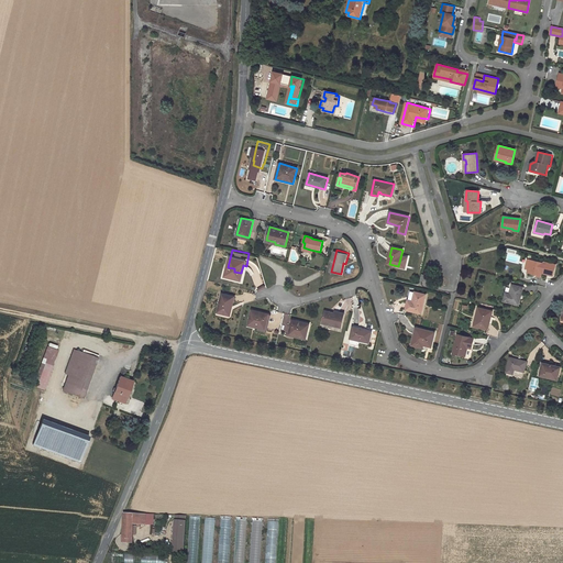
[(544,263),(531,260),(529,269),(528,273),(541,276),(544,263)]
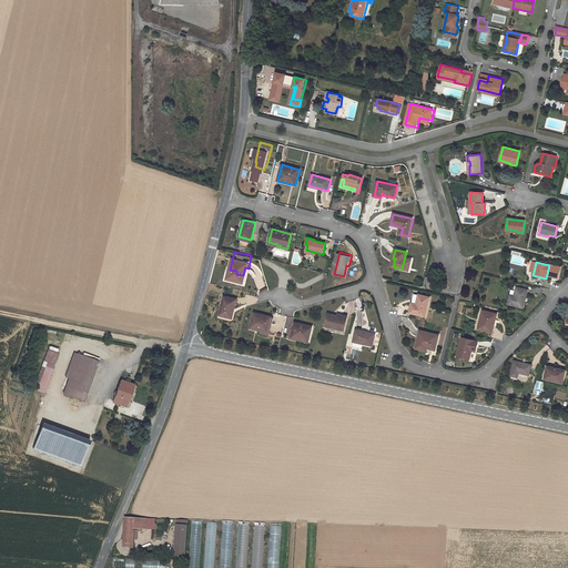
[(528,290),(517,287),(515,296),(513,305),(524,307),(528,290)]
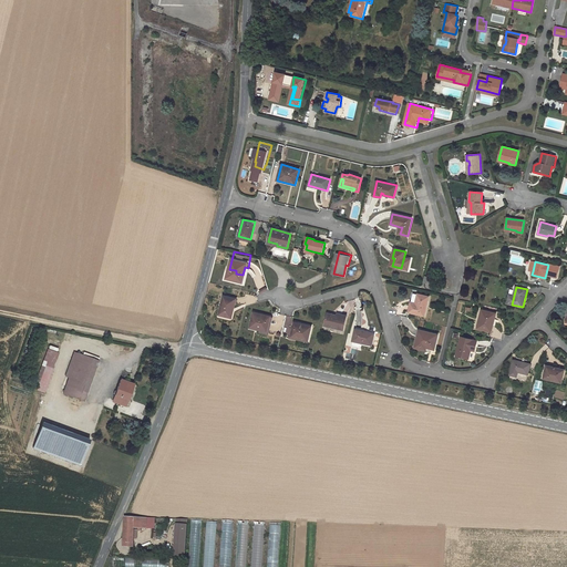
[(241,291),(229,289),(225,307),(236,309),(237,300),(239,301),(241,291)]
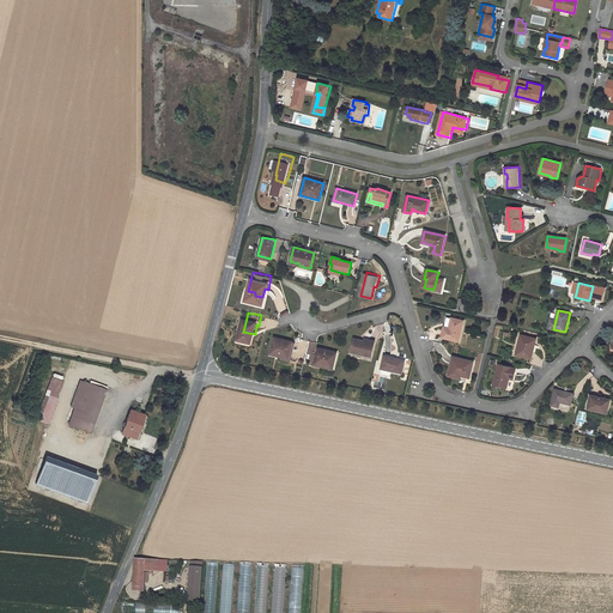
[(463,321),(451,319),(449,328),(449,331),(444,329),(442,337),(459,341),(463,321)]
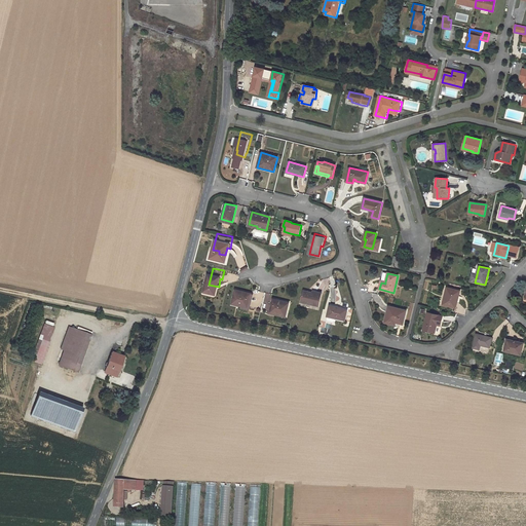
[(460,291),(447,288),(443,304),(457,308),(461,295),(459,295),(460,291)]
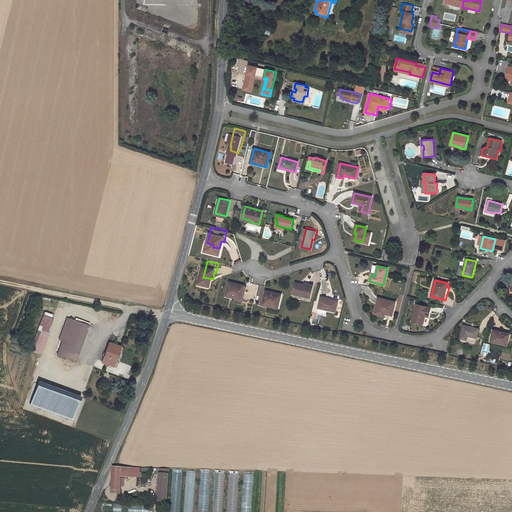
[(243,291),(244,286),(229,282),(227,296),(239,298),(241,291),(243,291)]
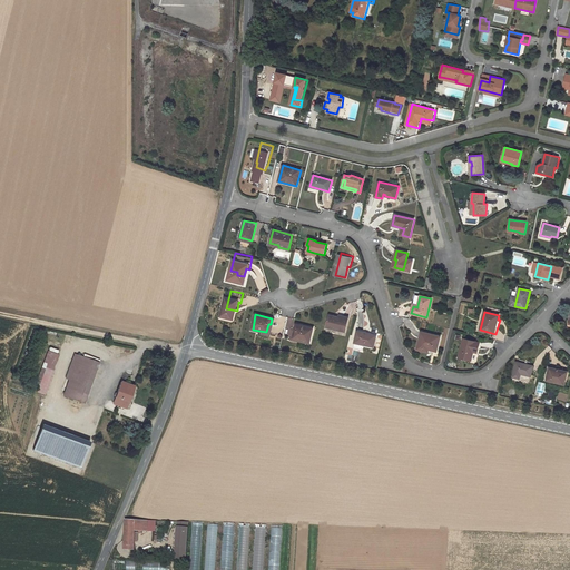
[(327,326),(345,332),(349,322),(340,320),(340,317),(330,314),(327,326)]
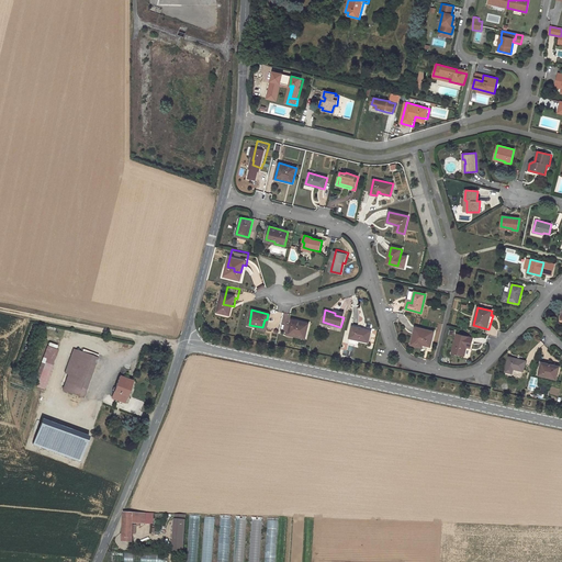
[(308,324),(292,319),(290,326),(292,326),(290,335),(305,338),(308,324)]
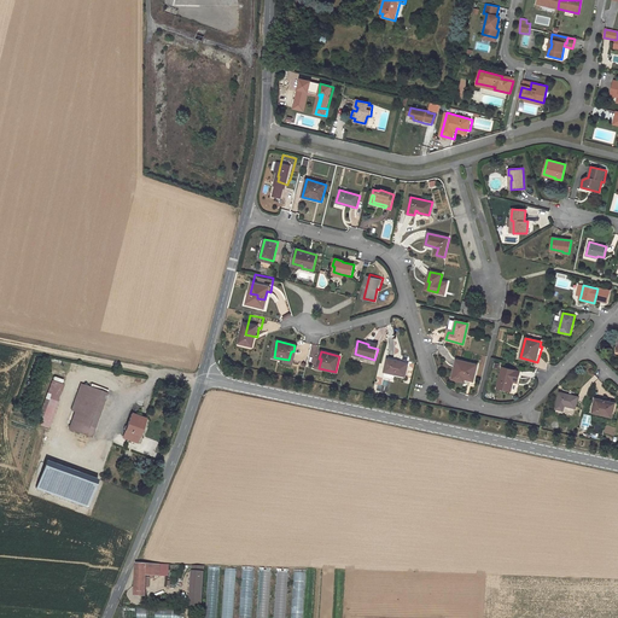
[(408,363),(388,359),(384,372),(406,377),(408,363)]
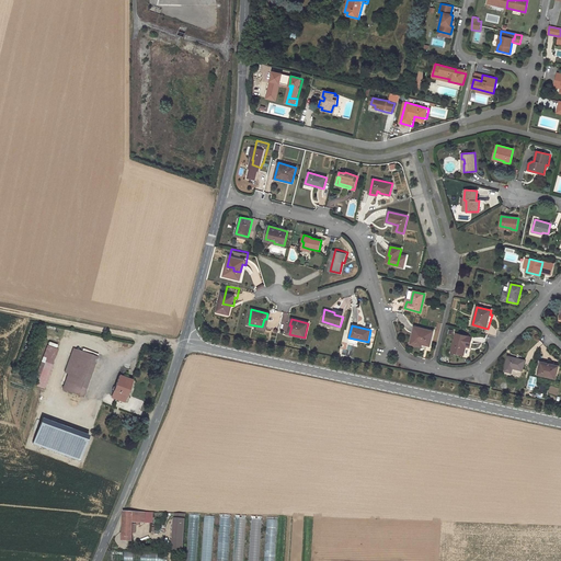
[(434,331),(414,327),(411,344),(416,345),(418,341),(421,342),(421,343),(422,344),(430,346),(434,331)]
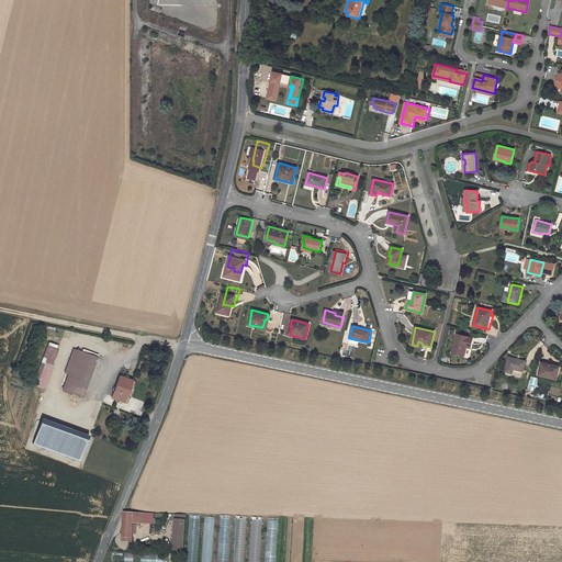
[(473,338),(457,334),(452,352),(464,356),(467,347),(470,348),(473,338)]
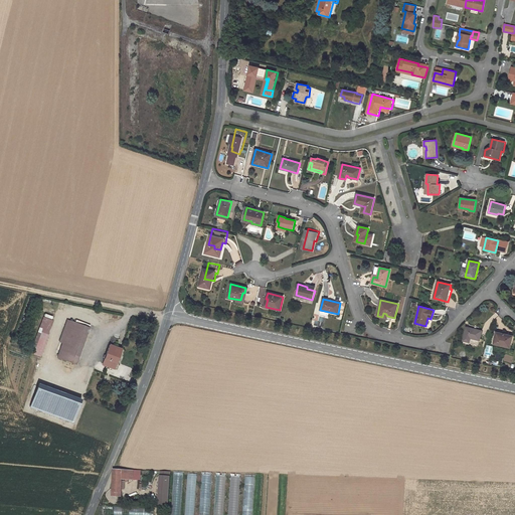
[(47,334),(52,320),(43,317),(33,345),(36,346),(42,332),(47,334)]
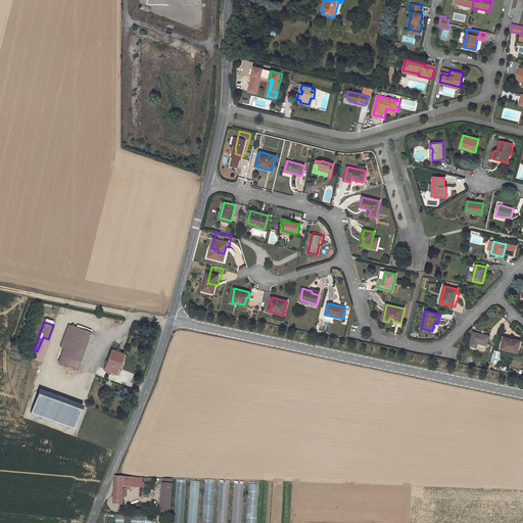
[(68,334),(72,326),(64,323),(62,328),(66,330),(65,332),(68,334)]
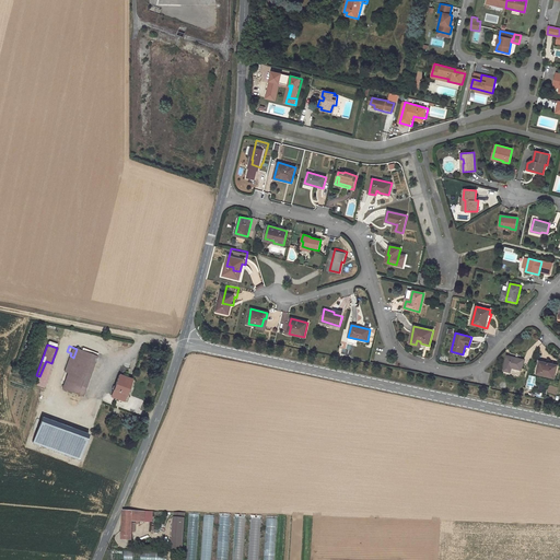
[(85,386),(96,356),(77,349),(73,358),(68,373),(66,380),(85,386)]
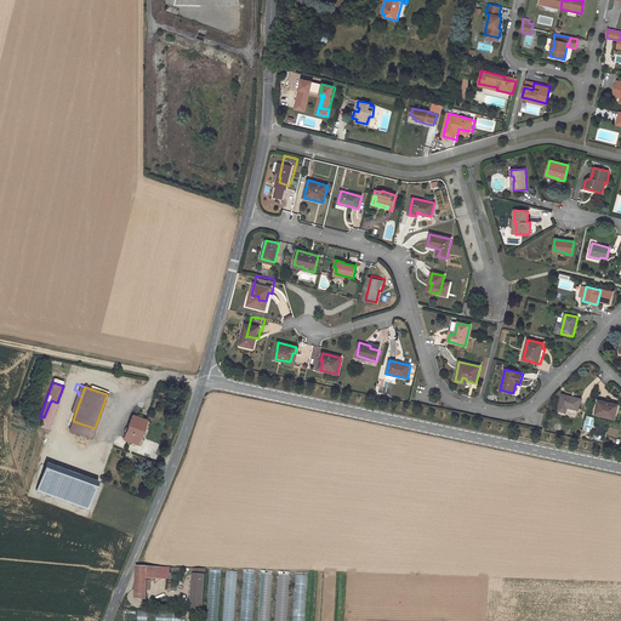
[(75,414),(81,397),(78,394),(72,412),(75,414)]
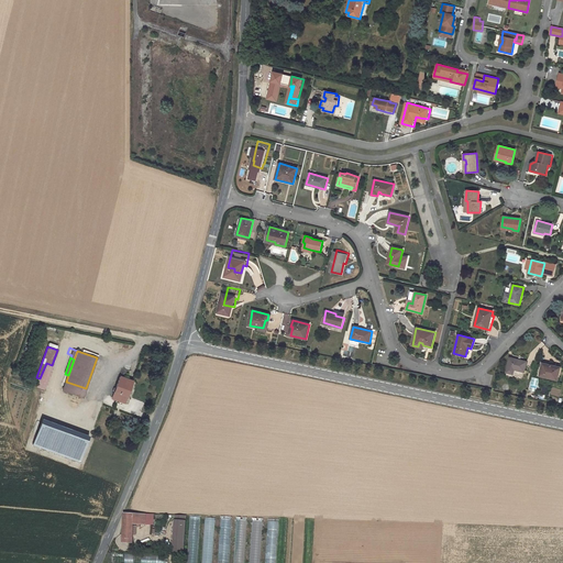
[(527,362),(510,357),(506,372),(514,374),(515,370),(525,372),(527,362)]
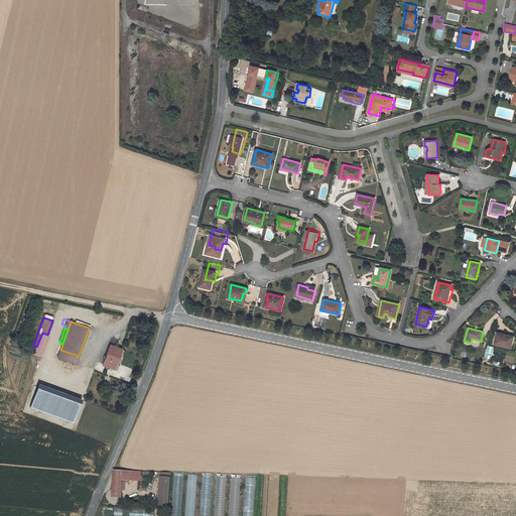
[(39,356),(47,335),(42,333),(36,347),(34,354),(39,356)]
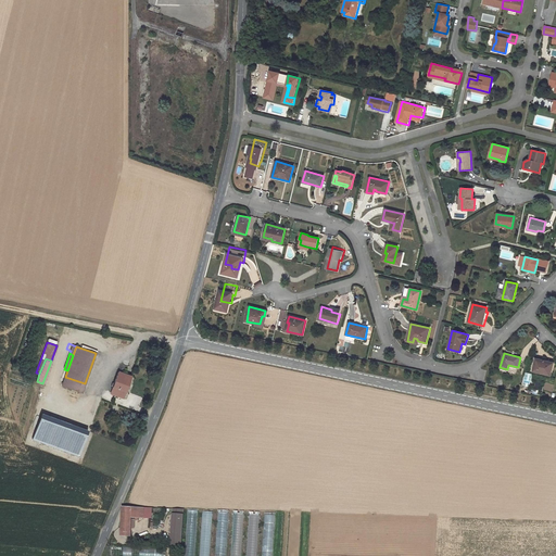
[(543,362),(535,359),(533,370),(551,375),(554,363),(543,361),(543,362)]
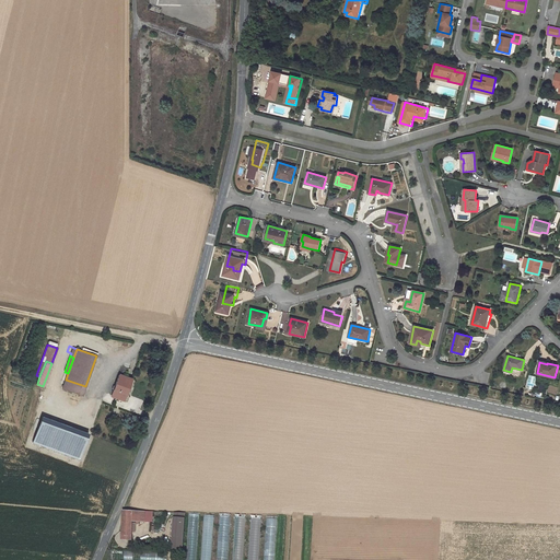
[(125,398),(132,378),(118,374),(113,387),(112,391),(109,397),(116,399),(117,395),(125,398)]
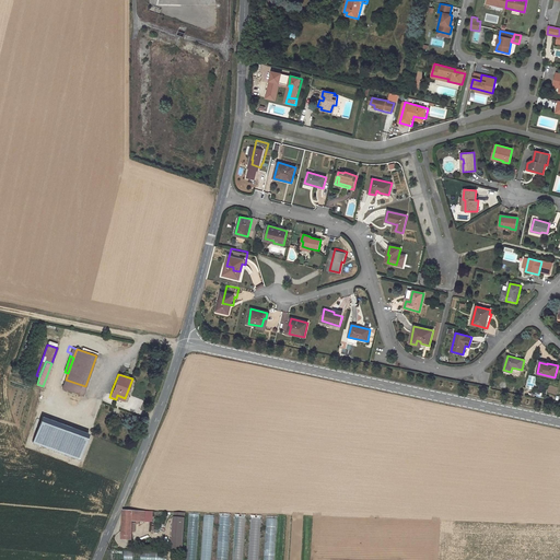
[(82,394),(85,386),(66,380),(62,387),(82,394)]
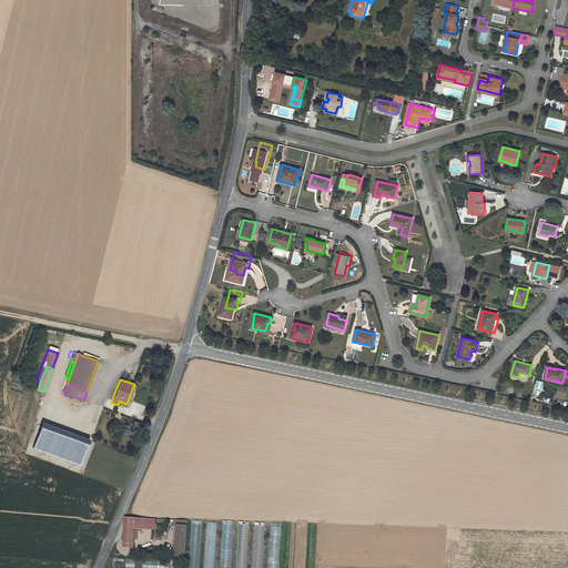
[(91,439),(42,423),(32,449),(81,467),(90,440),(91,439)]
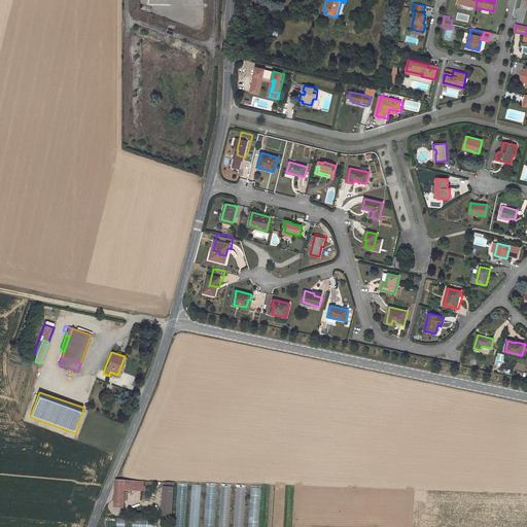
[(135,492),(136,482),(116,481),(115,484),(115,505),(124,505),(124,491),(135,492)]
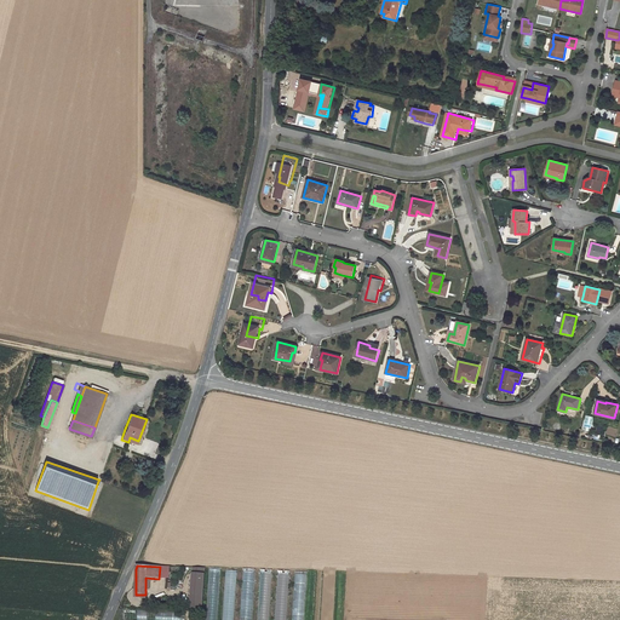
[(202,610),(205,569),(193,568),(190,609),(202,610)]
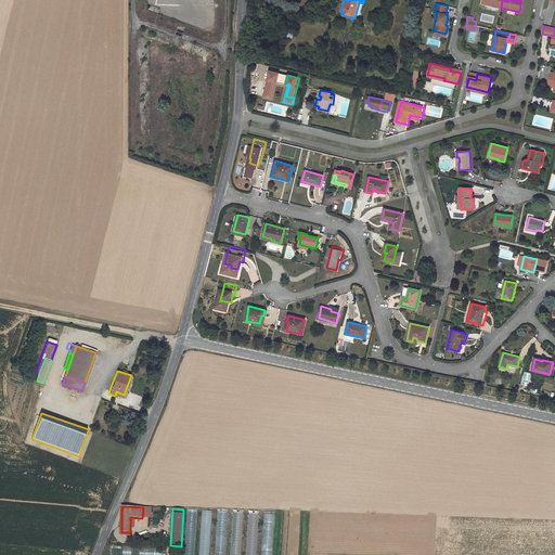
[(185,554),(194,554),(196,511),(188,510),(185,554)]
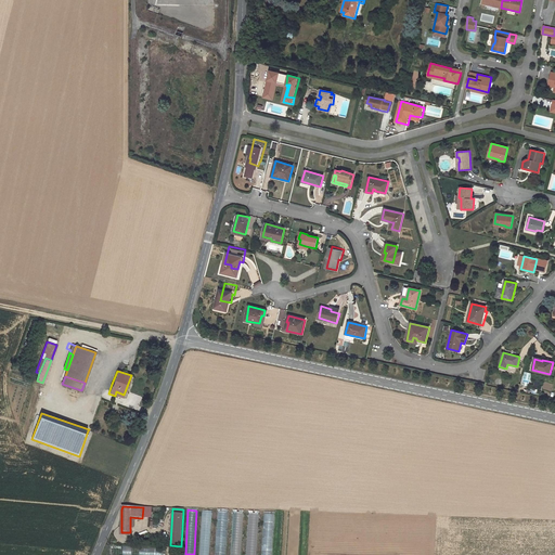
[(224,554),(227,510),(217,510),(215,554),(224,554)]
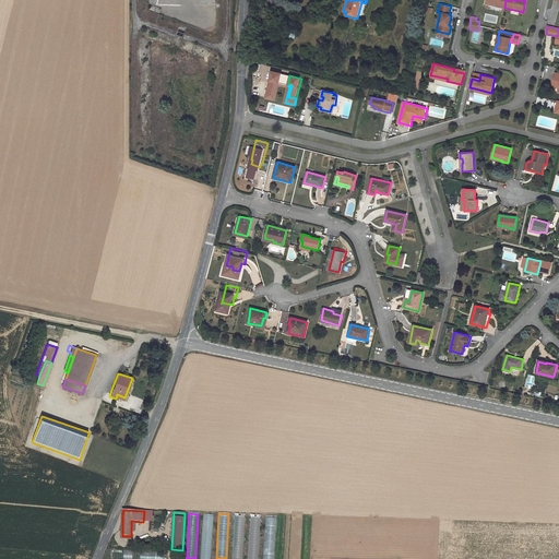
[(242,558),(244,514),(234,513),(232,558),(242,558)]
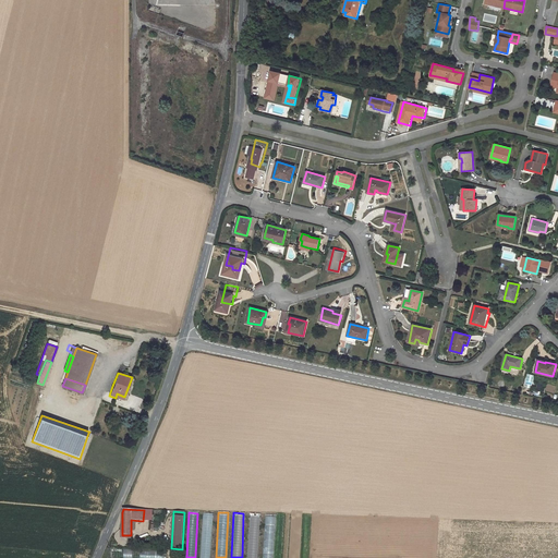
[(210,557),(211,513),(202,513),(201,557),(210,557)]
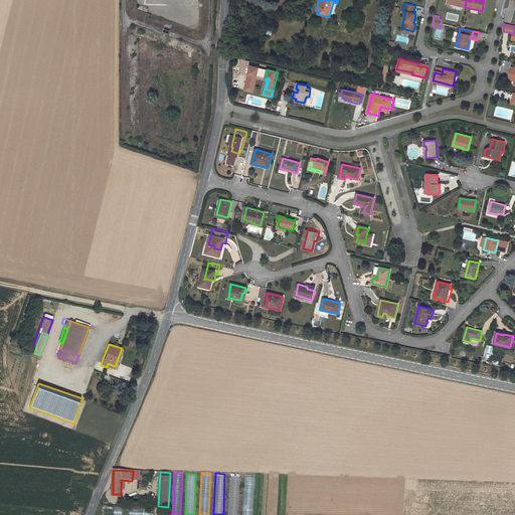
[(237,514),(240,477),(231,476),(228,514),(237,514)]
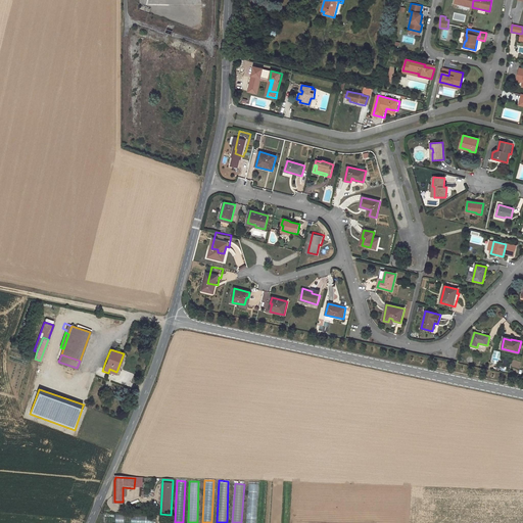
[(256,522),(257,485),(247,484),(246,522),(256,522)]
